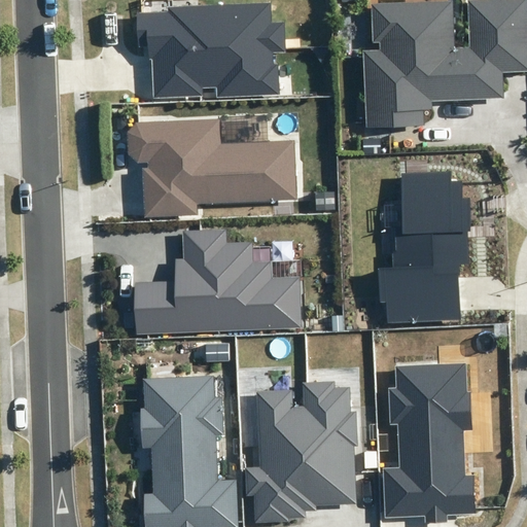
[(366,127),(424,125),(423,110),(432,109),(432,102),(504,99),(503,73),(526,72),(526,0),(468,0),(470,46),(455,47),(453,0),(371,4),(373,43),(380,42),(380,50),(363,51),(366,127)]
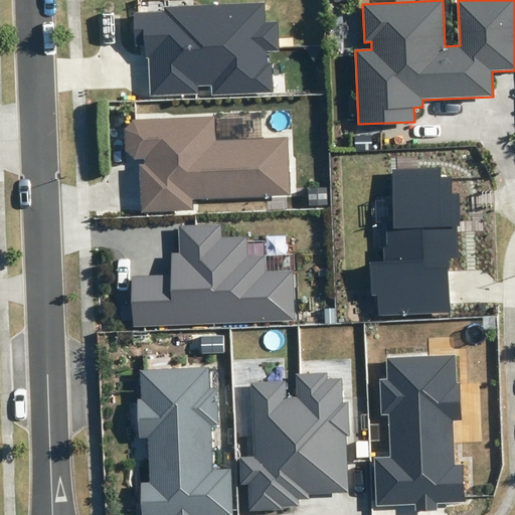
[(149,96),(199,94),(199,88),(211,87),(211,95),(274,93),(273,62),(268,62),(267,51),(278,51),(277,22),(265,22),(265,4),(164,8),(164,12),(135,13),(136,44),(145,44),(146,57),(148,57),(149,96)]
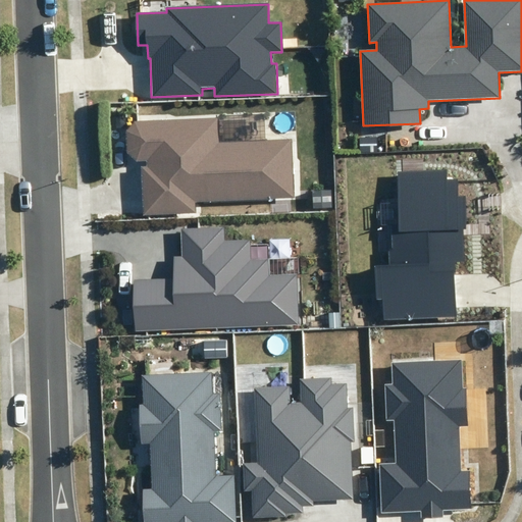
[(296,198),(293,138),(218,142),(217,117),(135,121),(126,131),(127,153),(137,162),(147,161),(147,166),(141,166),(144,215),(197,212),(197,203),(296,198)]
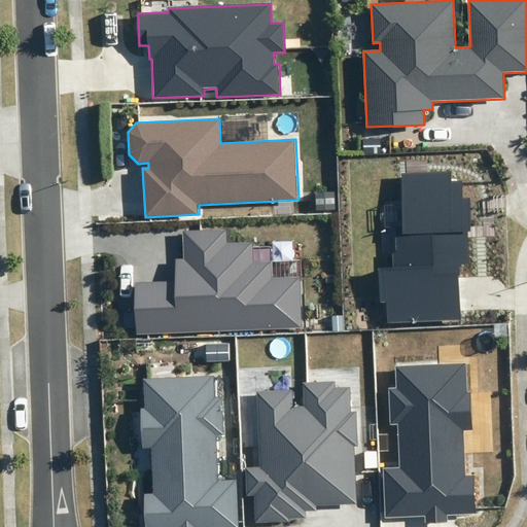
[(387,323),(461,321),(460,276),(461,276),(461,265),(468,264),(468,232),(471,232),(470,198),(463,198),(463,179),(452,180),(452,172),(401,172),(401,238),(395,238),(395,251),(392,253),(393,267),(379,268),(380,301),(386,301),(387,323)]
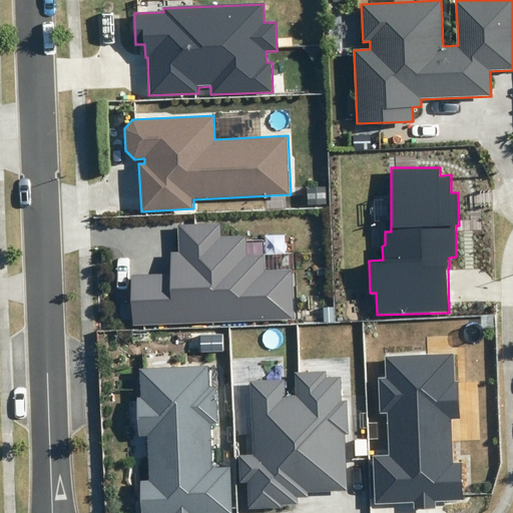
[(135,324),(293,319),(291,269),(265,270),(265,254),(245,255),(244,235),(219,236),(218,222),(177,223),(178,251),(171,251),(171,276),(133,277),(135,324)]
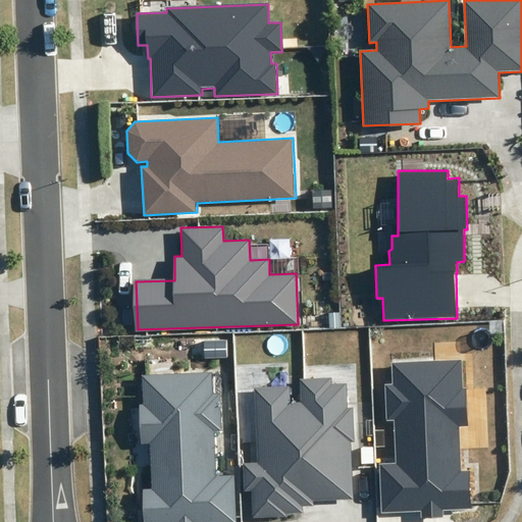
[(464,386),(463,360),(393,362),(394,384),(386,384),(387,419),(395,419),(397,463),(379,464),(380,513),(421,511),(421,516),(440,515),(440,509),(471,508),(469,470),(462,471),(460,427),(469,427),(467,386),(464,386)]
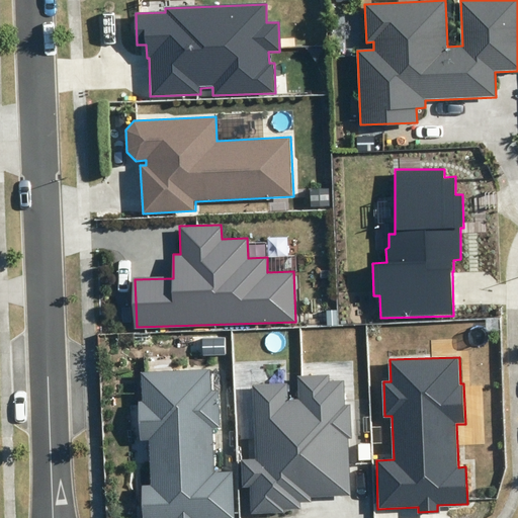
[(234,517),(233,471),(213,471),(211,427),(220,426),(218,391),(212,391),(211,369),(141,372),(142,401),(138,401),(140,441),(149,440),(151,485),(142,486),(143,517),(234,517)]
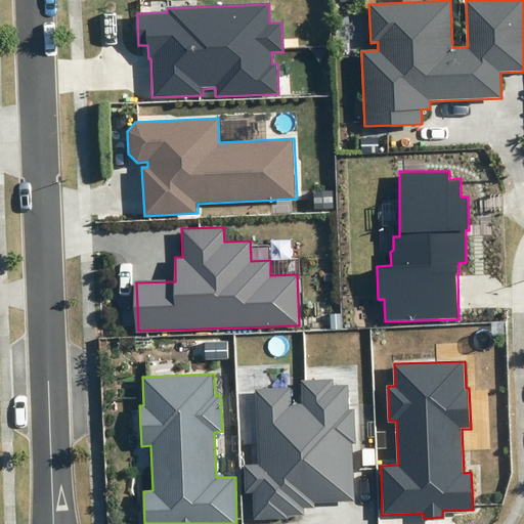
[(333,379),(301,380),(302,403),(305,507),(314,507),(314,503),(354,500),(352,443),(355,443),(354,409),(349,409),(348,384),(333,385),(333,379)]
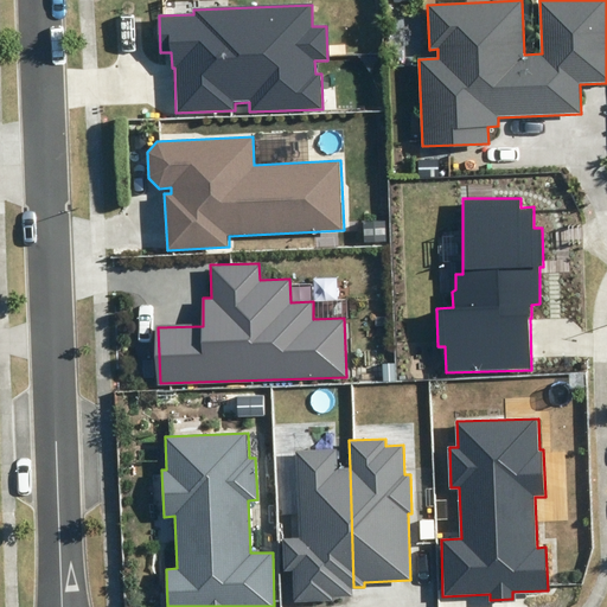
[(353,587),(350,467),(336,467),(336,448),(295,452),(300,538),(282,538),(283,572),(292,572),(294,602),(332,601),(332,596),(353,596),(353,587)]
